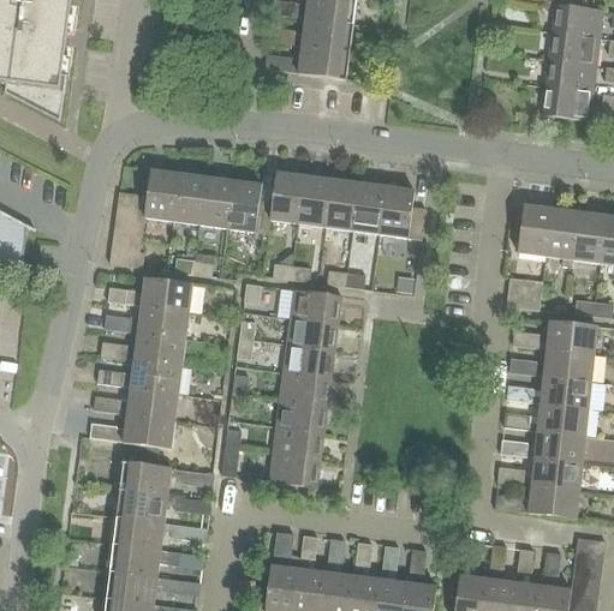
[(0,0),(0,81),(6,83),(5,91),(11,90),(58,115),(60,120),(66,70),(64,70),(72,0),(0,0)]
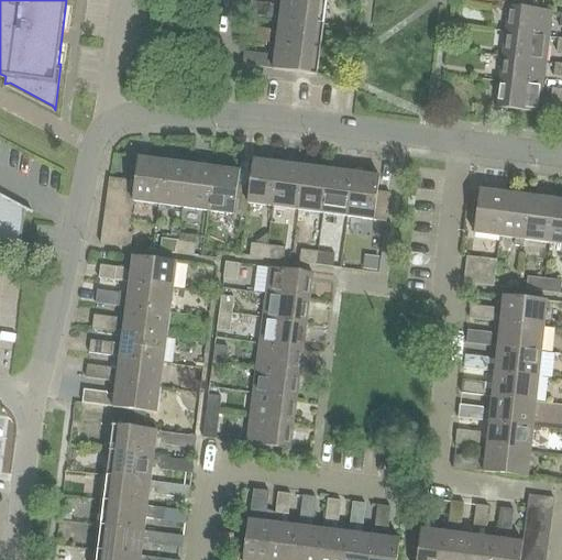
[(251,0),(249,12),(278,17),(323,22),(327,0),(281,0),(279,9),(272,9),(273,2),(259,0),(251,0)]
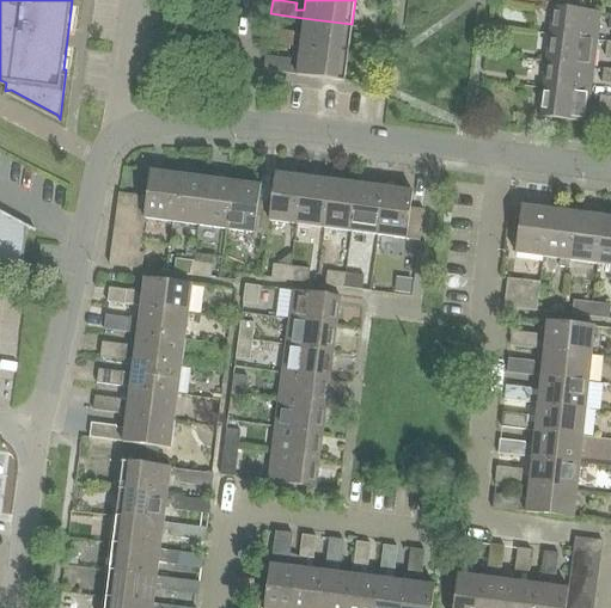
[(553,4),(549,32),(598,38),(602,10),(553,4)]
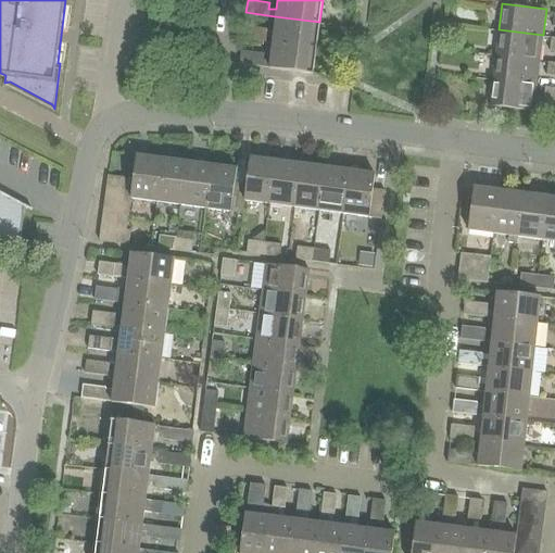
[(244,24),(242,37),(272,41),(316,47),(319,22),(275,16),(273,34),(265,33),(266,27),(244,24)]
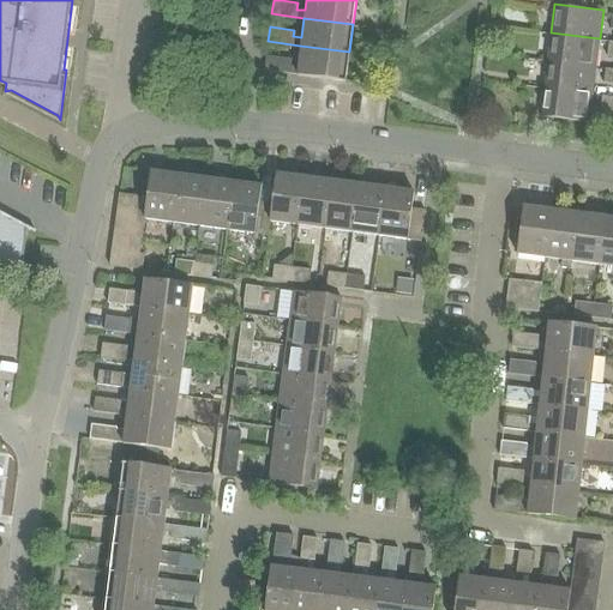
[(600,38),(551,32),(548,59),(596,65),(600,38)]
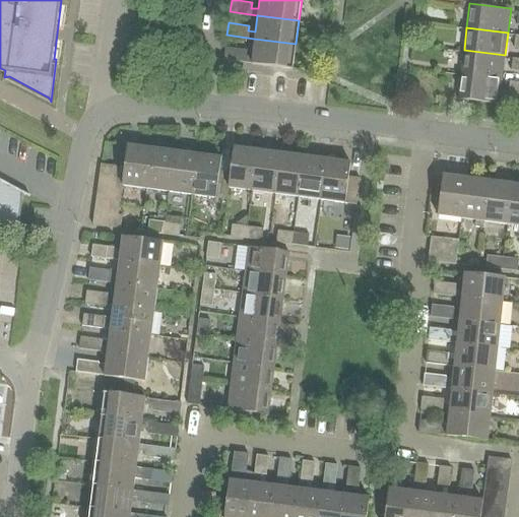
[(296,44),(254,39),(252,55),(245,54),(246,49),(224,46),(223,57),(252,61),(251,62),(293,67),(296,44)]
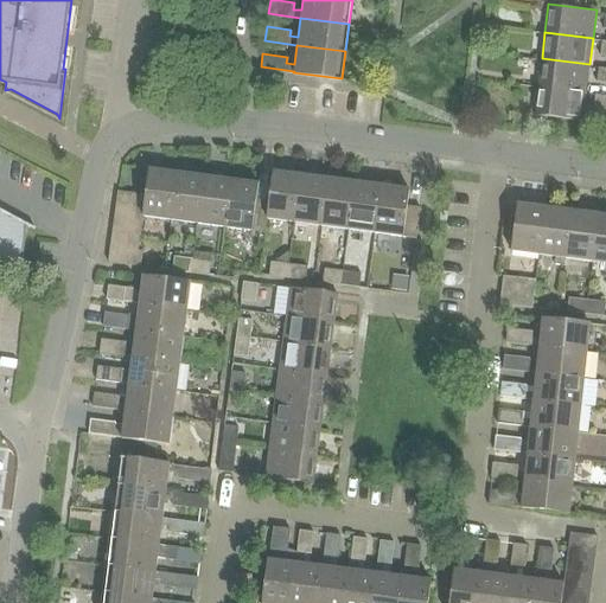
[(589,64),(542,58),(538,85),(586,91),(589,64)]
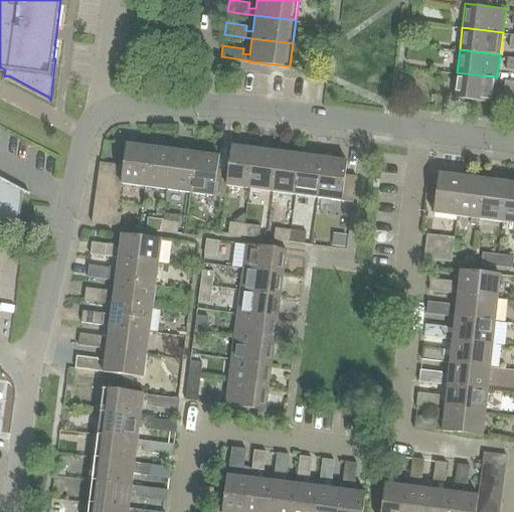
[(497,77),(457,72),(454,97),(494,102),(497,77)]
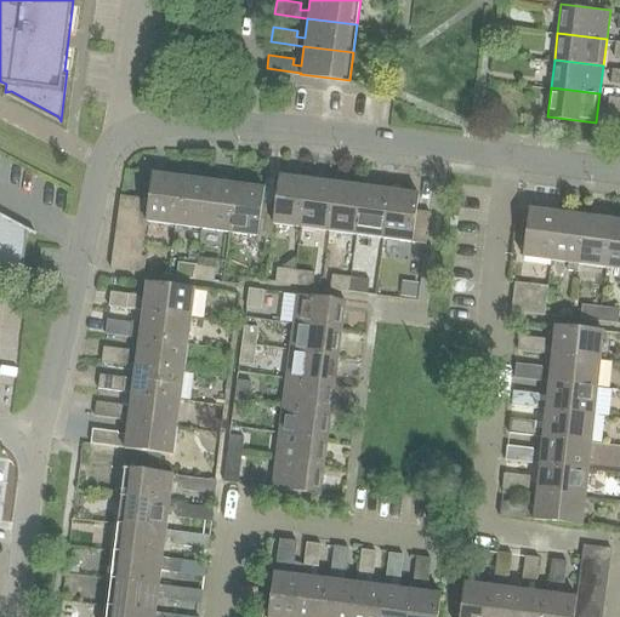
[(619,96),(609,96),(607,109),(619,110),(619,96)]
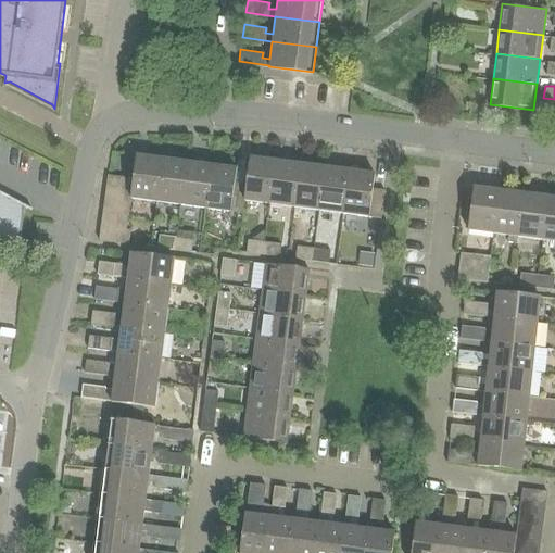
[(136,152),(133,176),(131,189),(130,196),(155,199),(162,155),(136,152)]
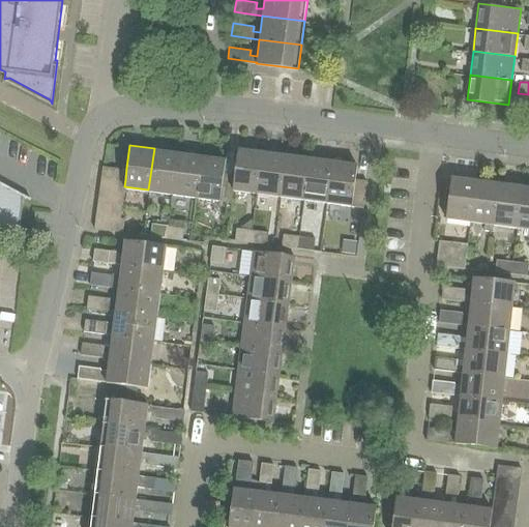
[(154,148),(148,189),(172,193),(177,152),(154,148)]
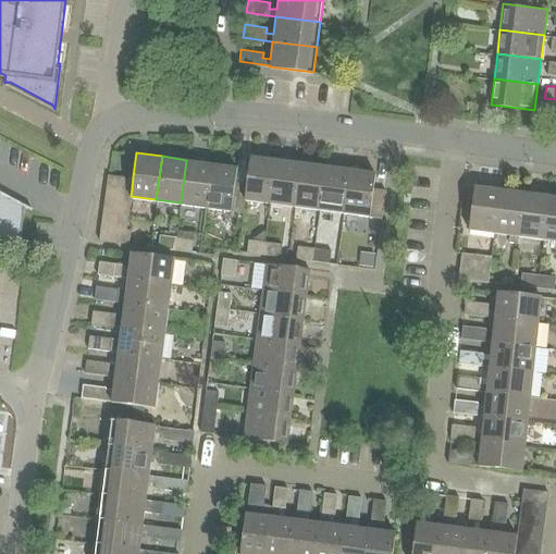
[(250,156),(247,183),(245,198),(270,201),(275,159),(250,156)]
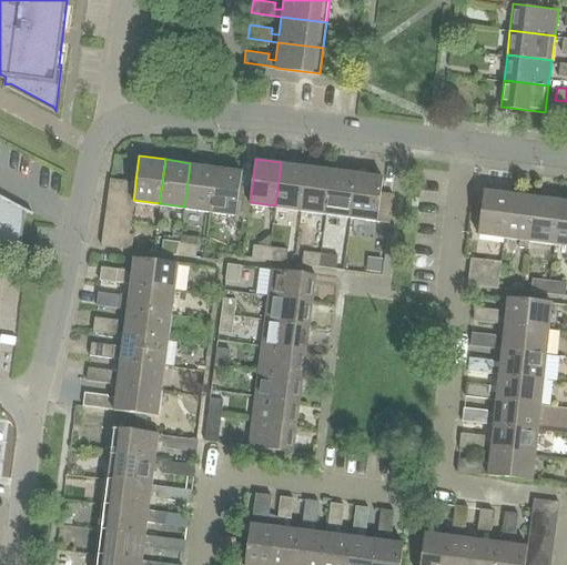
[(281,162),(275,205),(301,209),(306,165),(281,162)]
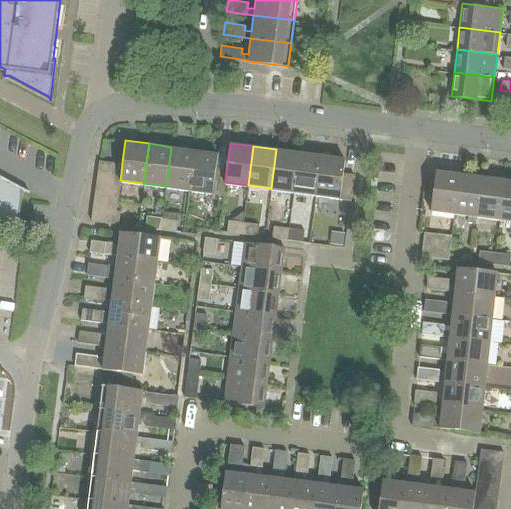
[(171,147),(166,186),(189,189),(194,150),(171,147)]
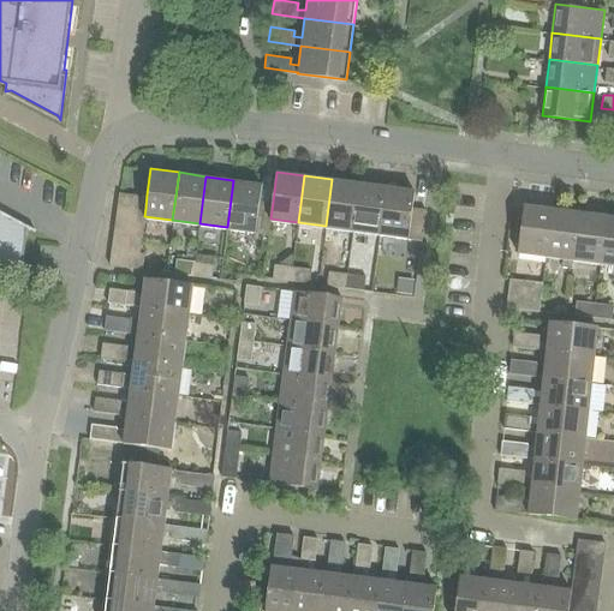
[(332,179),(326,226),(352,229),(358,183),(332,179)]
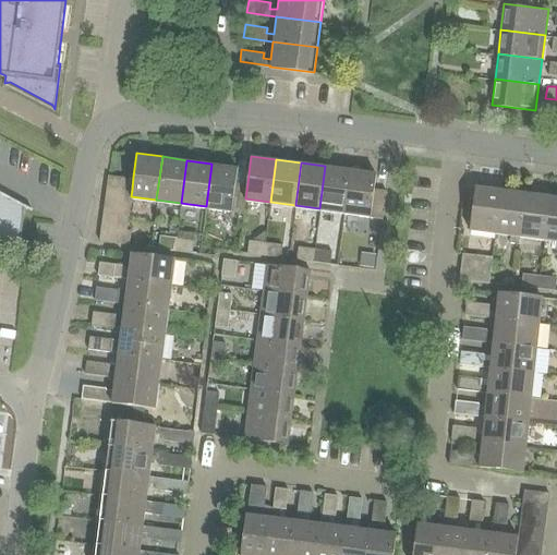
[(212,164),(206,206),(243,212),(245,198),(247,183),(235,182),(237,167),(212,164)]
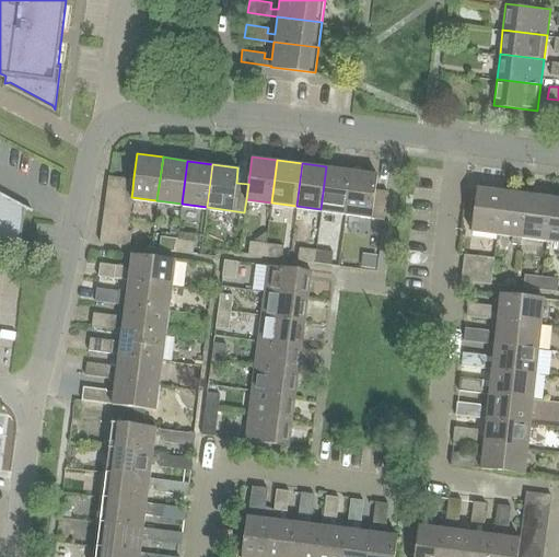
[(326,166),(321,209),(346,212),(351,170),(326,166)]
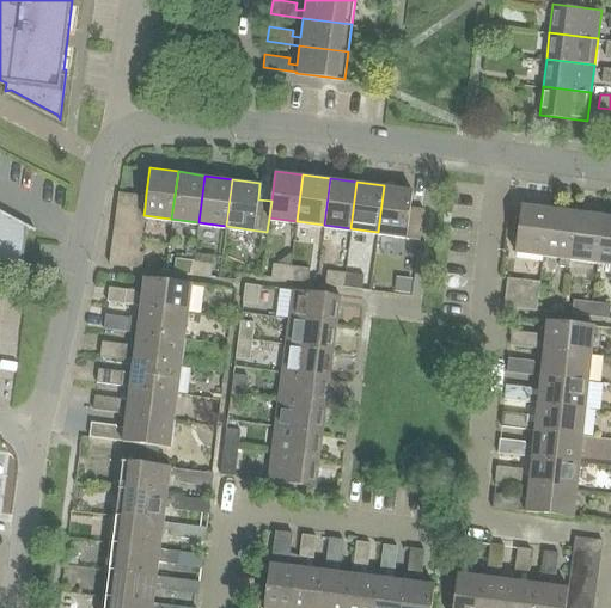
[(419,238),(423,206),(410,204),(411,189),(384,185),(378,232),(419,238)]
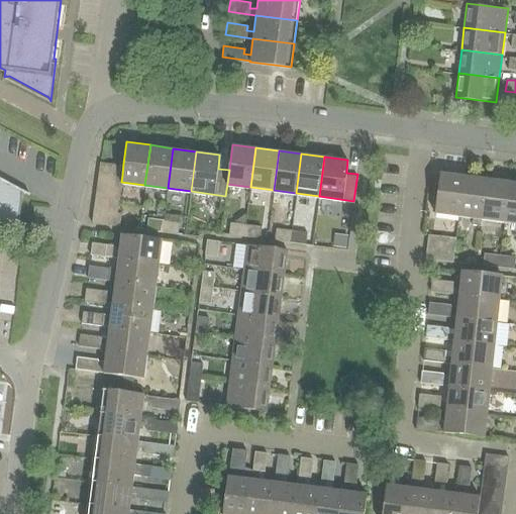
[(123,164),(100,161),(98,173),(122,176),(123,164)]
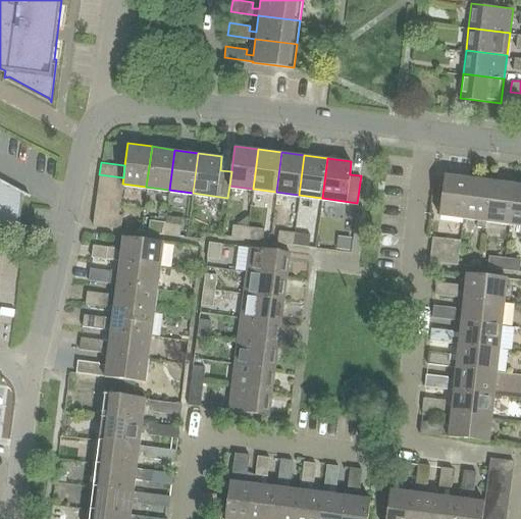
[(439,214),(464,217),(469,176),(445,173),(439,214)]
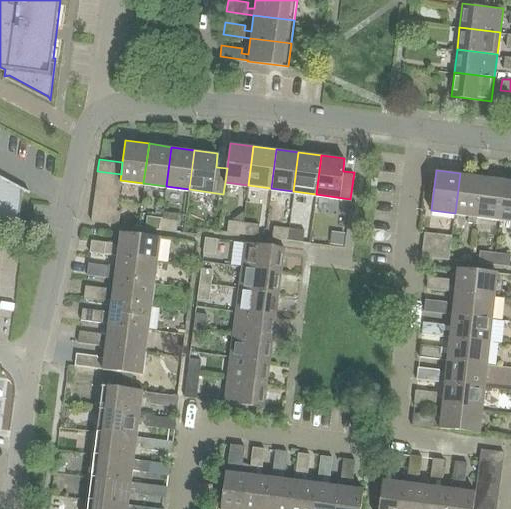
[(119,186),(120,180),(121,174),(97,171),(96,183),(119,186)]
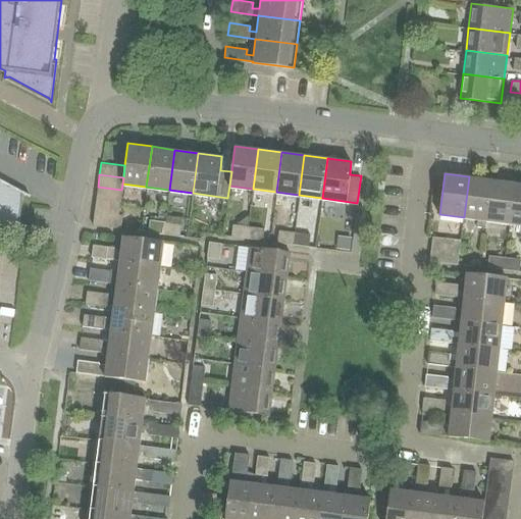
[(486,226),(486,220),(492,179),(469,176),(464,217),(478,219),(477,225),(486,226)]
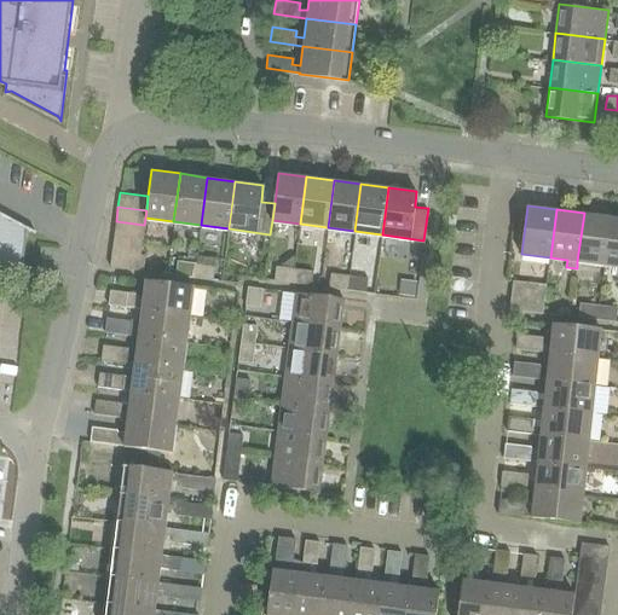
[(0,262),(21,266),(21,265),(21,264),(26,227),(35,232),(35,231),(0,212),(0,262)]
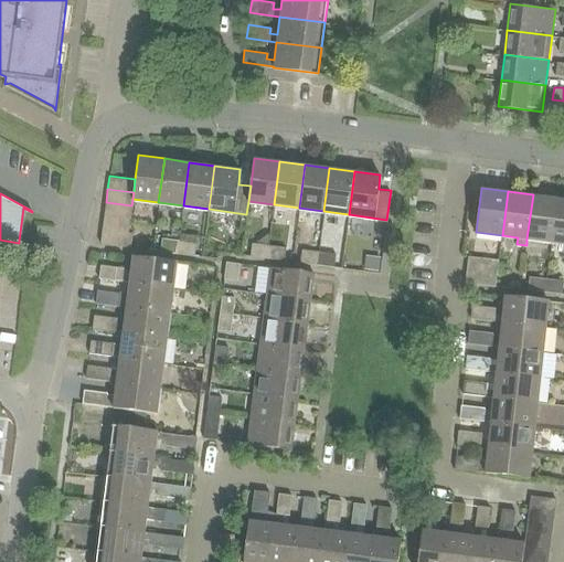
[(533,194),(527,239),(552,242),(557,198),(533,194)]
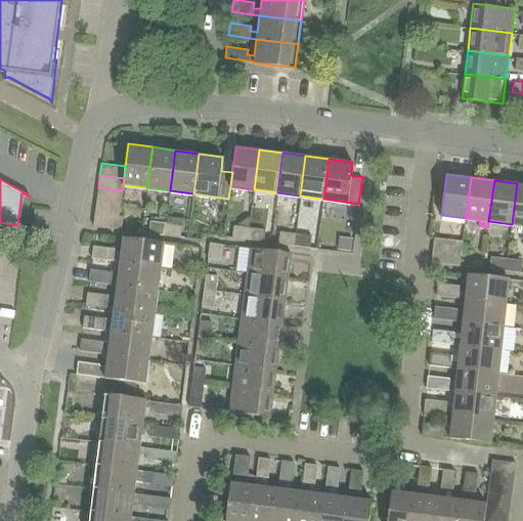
[(522,183),(517,183),(512,224),(522,225),(522,183)]
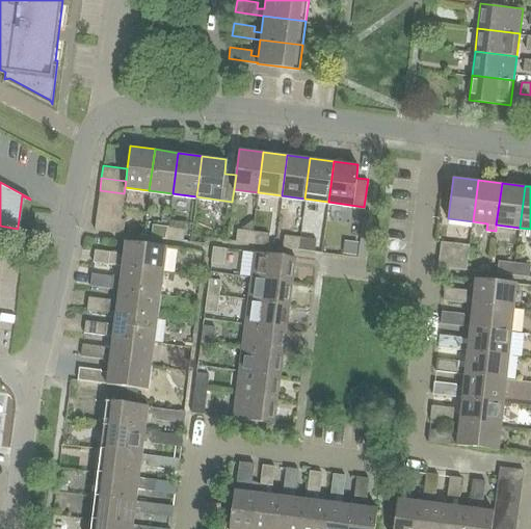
[(98,202),(123,205),(124,193),(100,190),(98,202)]
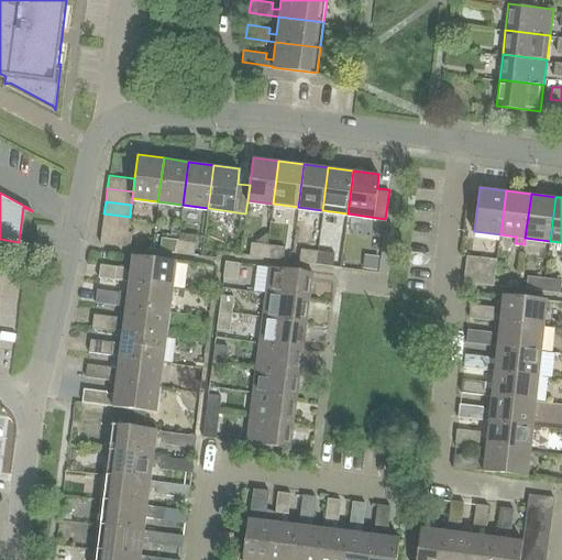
[(128,230),(130,217),(103,213),(102,227),(128,230)]
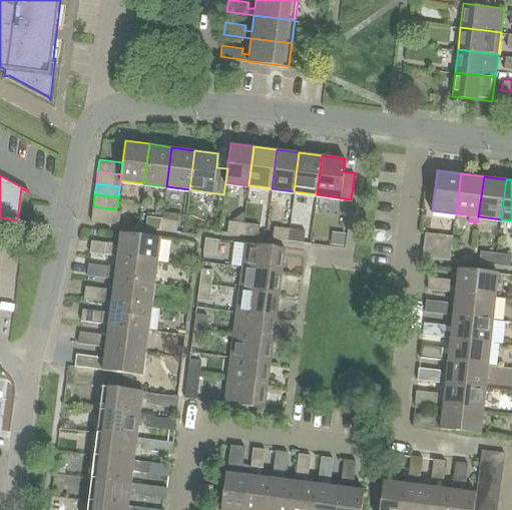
[(120,209),(116,209),(93,206),(91,218),(118,222),(120,209)]
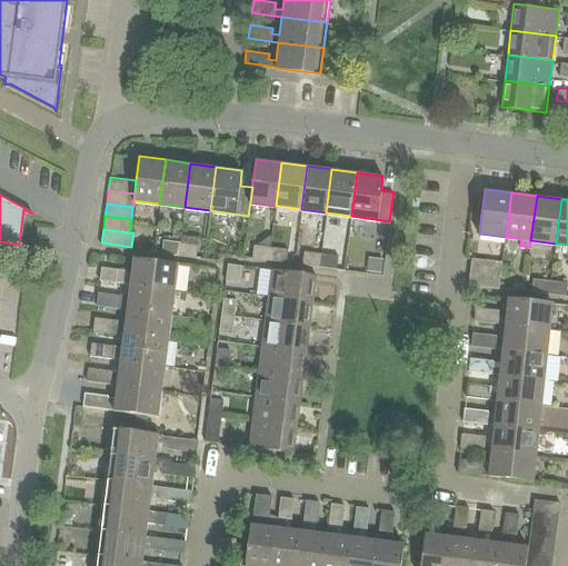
[(161,251),(178,254),(180,240),(163,238),(161,251)]
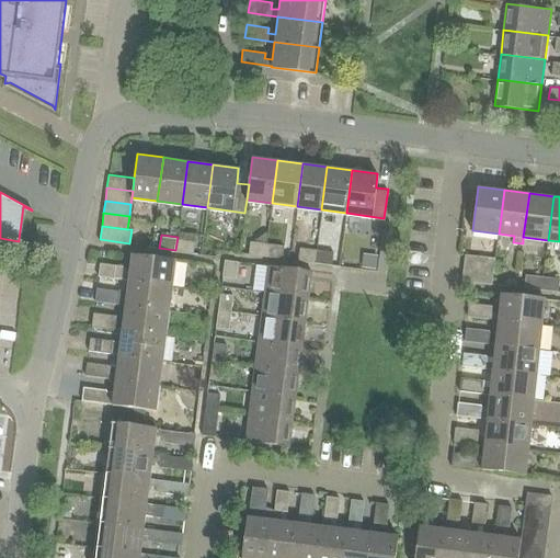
[(178,237),(175,250),(193,252),(194,239),(178,237)]
